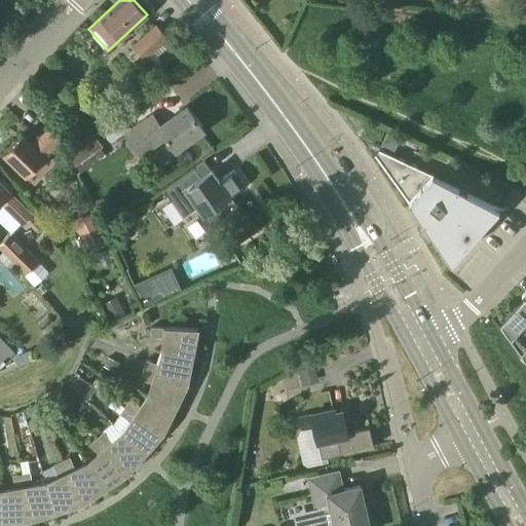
[(525,0),(512,0),(517,8),(525,3),(525,0)]
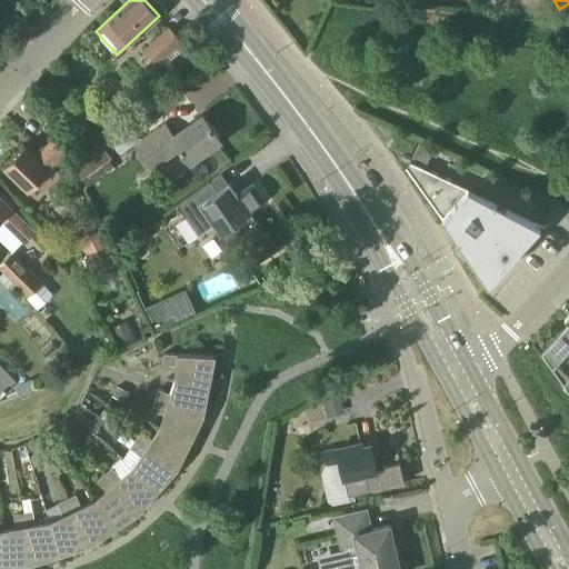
[(158,63),(182,41),(169,27),(145,49),(158,63)]
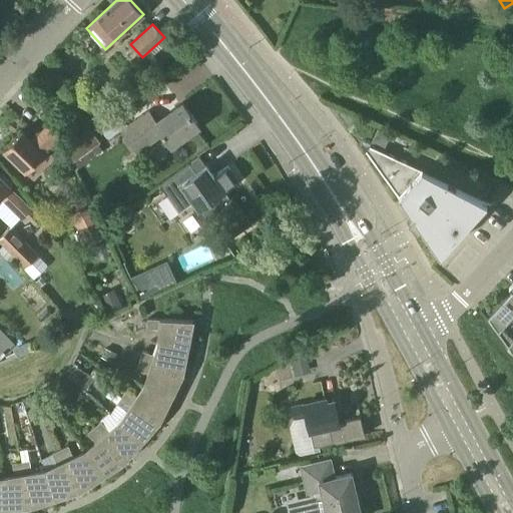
[(171,145),(199,125),(182,103),(156,122),(149,112),(125,129),(139,148),(162,132),(171,145)]
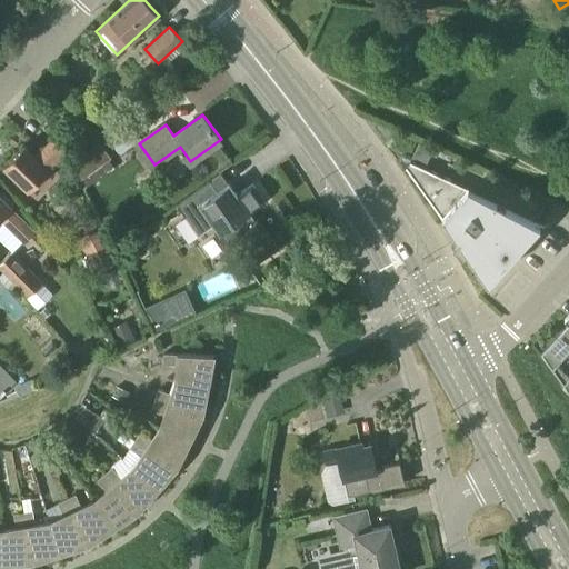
[(70,165),(72,163),(67,151),(52,138),(36,156),(25,146),(5,166),(38,199),(61,175),(73,187),(79,181),(70,165)]
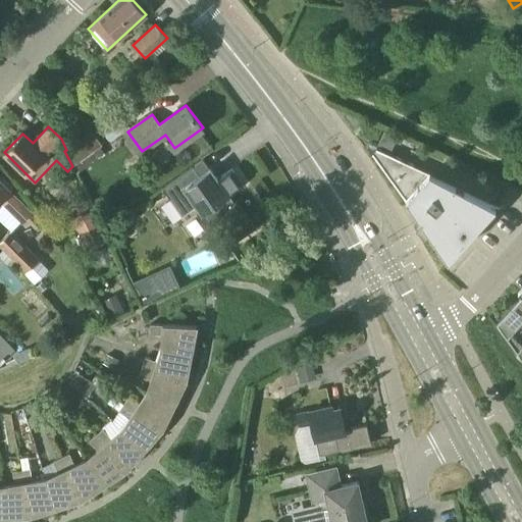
[(72,166),(73,165),(102,145),(93,132),(66,150),(64,151),(72,166)]
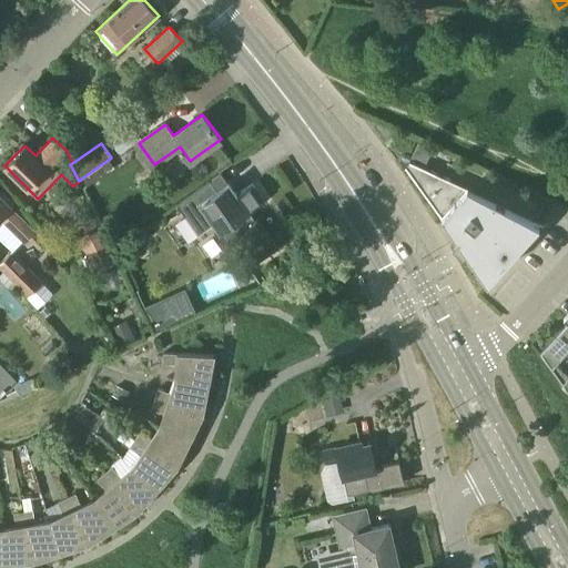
[(409,160),(415,163),(424,168),(432,150),(417,143),(409,160)]
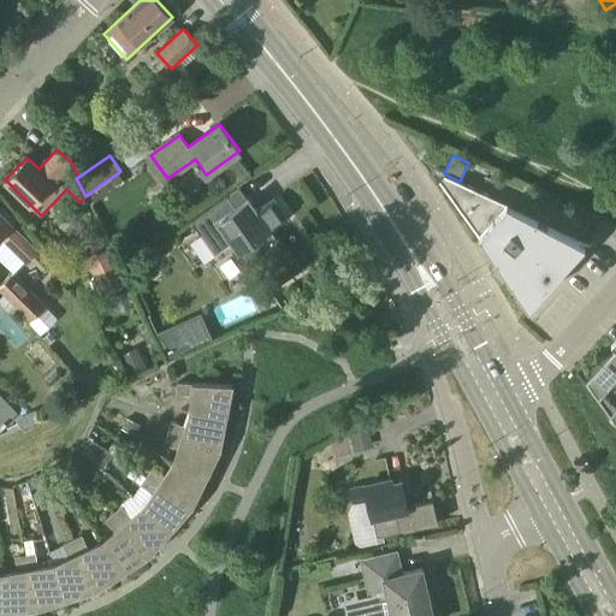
[(593,244),(431,167),(431,169),(497,260),(491,267),(502,277),(505,272),(533,311),(534,311),(529,302),(585,242),(593,246),(593,244)]
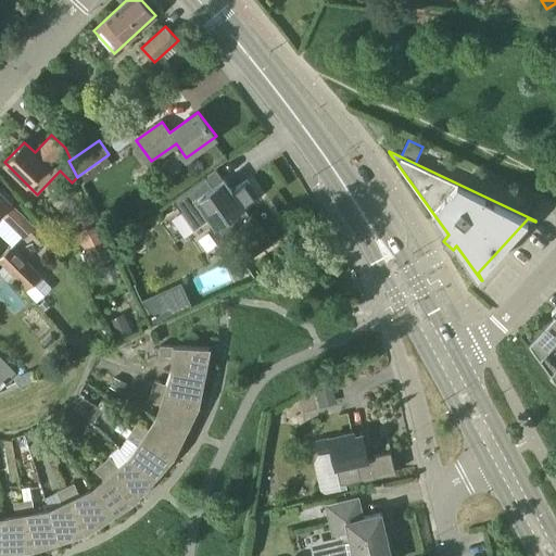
[(196,230),(211,219),(215,226),(216,225),(229,243),(251,216),(243,205),(257,196),(247,179),(231,190),(224,179),(214,187),(206,176),(173,199),(180,211),(181,210),(196,230)]
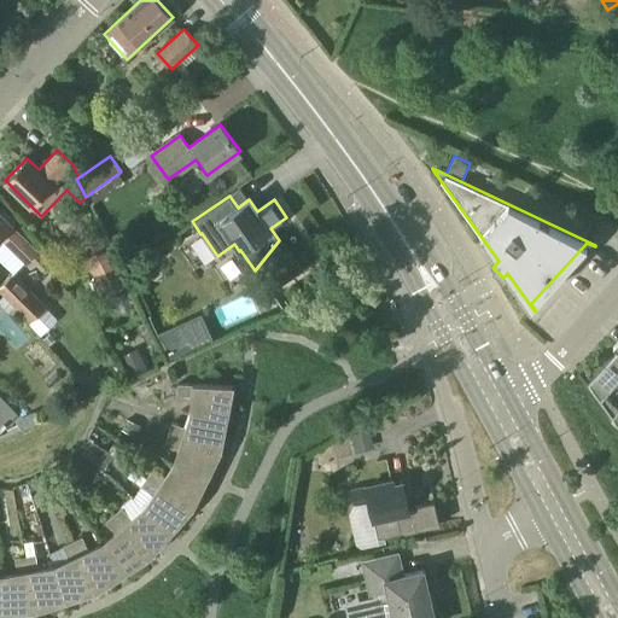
[(0,257),(15,272),(24,261),(27,263),(38,251),(0,214),(0,257)]
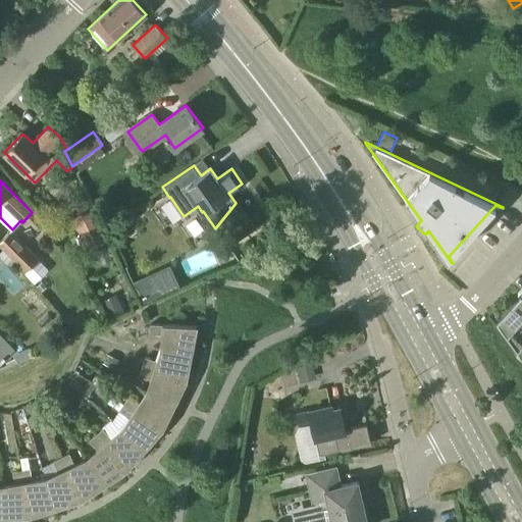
[(103,231),(96,218),(77,227),(85,241),(103,231)]
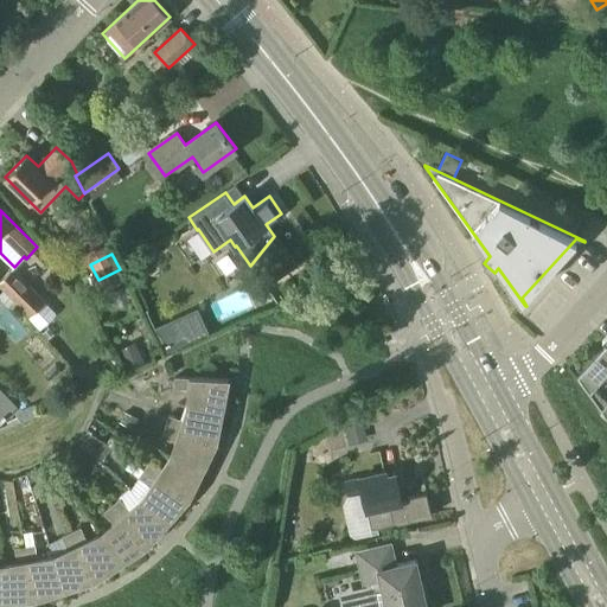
[(0,285),(32,317),(45,302),(11,269),(0,280),(0,285)]
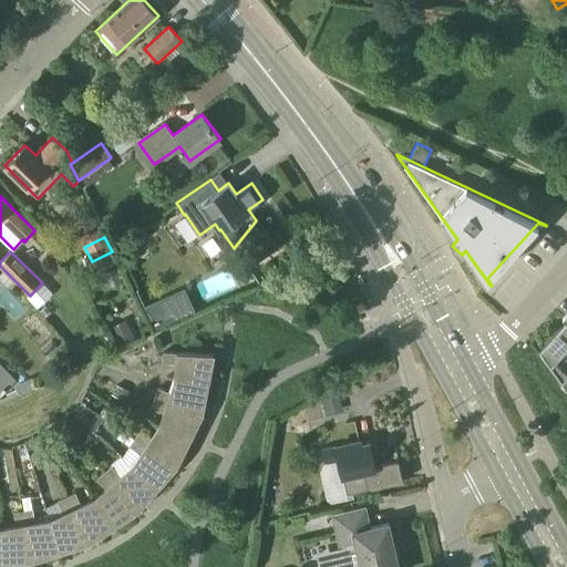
[(145,305),(155,328),(196,310),(185,287),(145,305)]
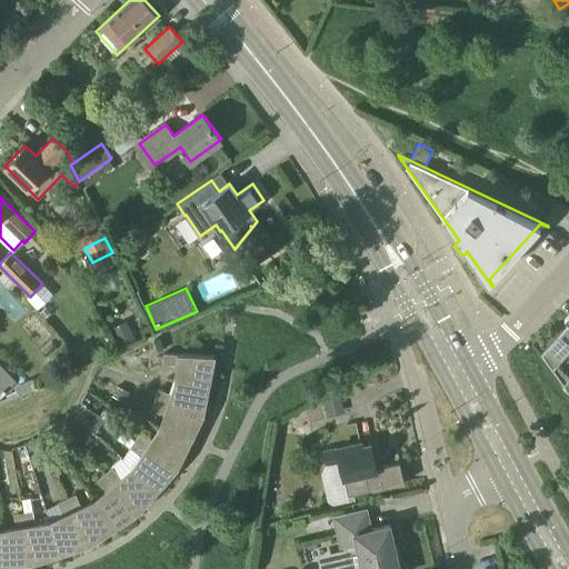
[(136,339),(126,321),(110,329),(120,348),(136,339)]
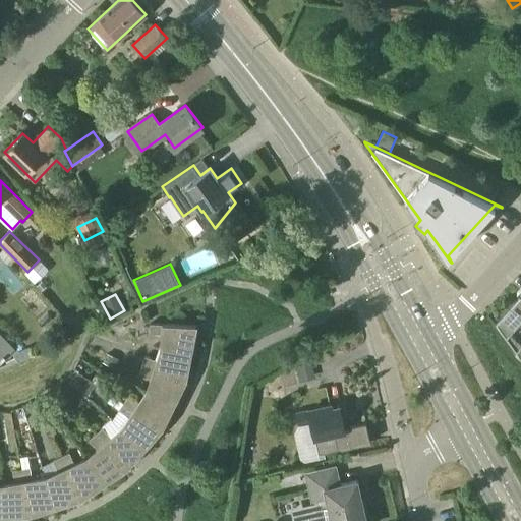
[(520,295),(496,325),(520,359),(520,295)]
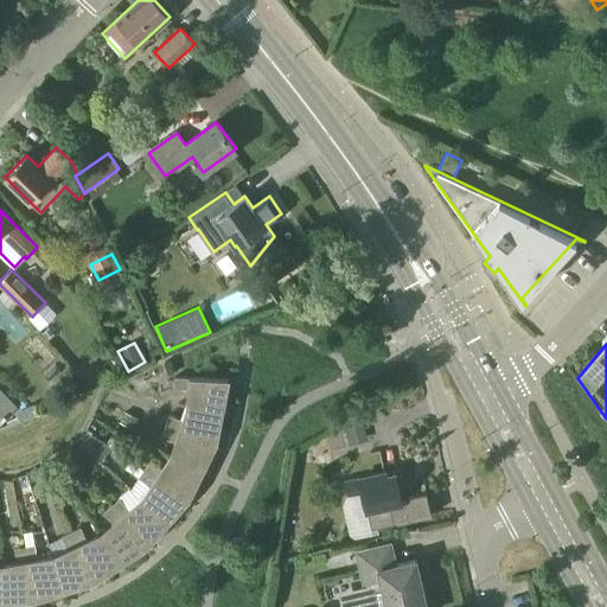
[(189,404),(222,411),(228,379),(176,377),(174,388),(189,389),(189,404)]
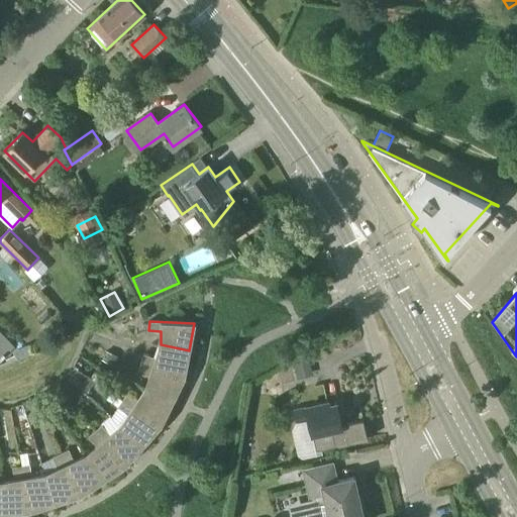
[(0,362),(15,346),(0,332),(0,362)]
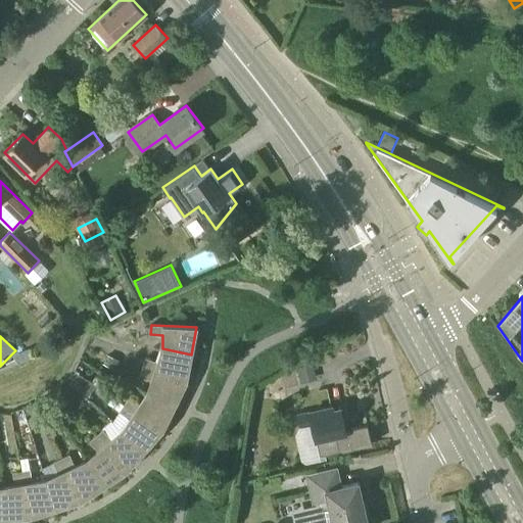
[(186,381),(191,354),(162,348),(157,362),(146,358),(143,367),(186,381)]
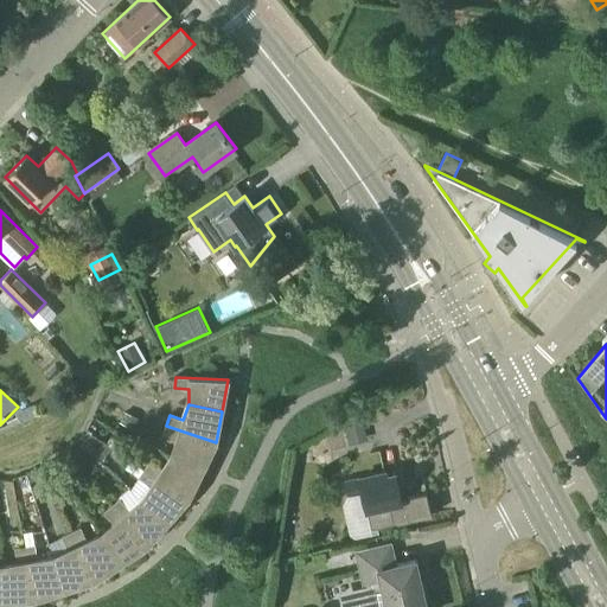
[(138,419),(125,413),(120,422),(133,428),(138,419)]
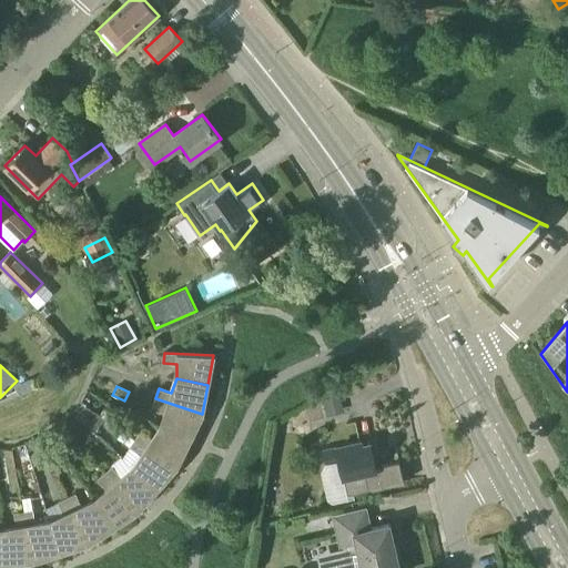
[(341,395),(324,399),(327,413),(343,409),(341,395)]
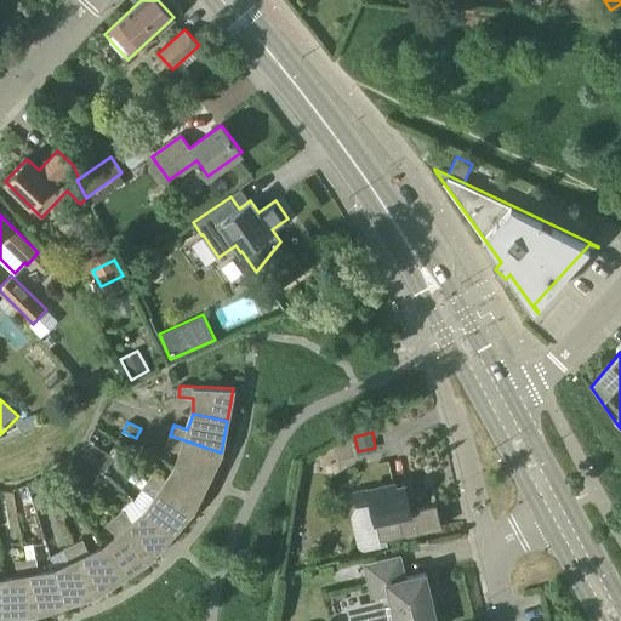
[(206,482),(221,453),(170,436),(166,445),(181,450),(175,466),(206,482)]
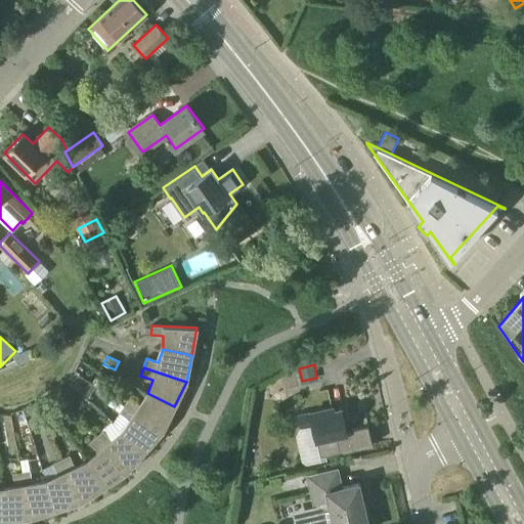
[(70,384),(74,387),(85,397),(93,389),(97,385),(79,374),(70,384)]
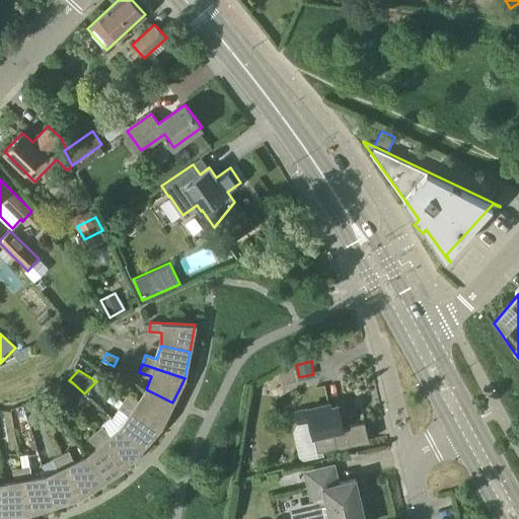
[(161,426),(172,402),(146,389),(139,400),(129,393),(124,400),(161,426)]
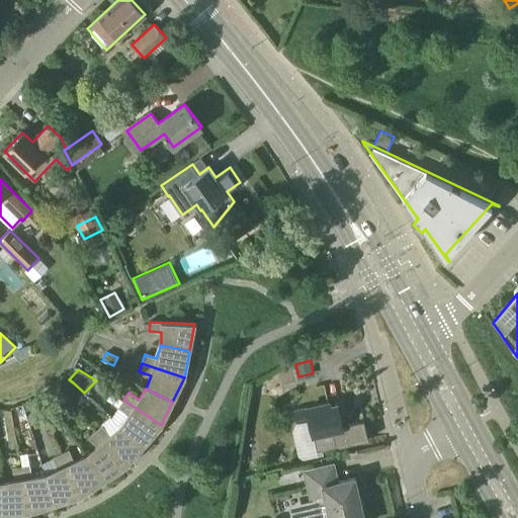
[(78,409),(86,401),(80,395),(72,402),(78,409)]
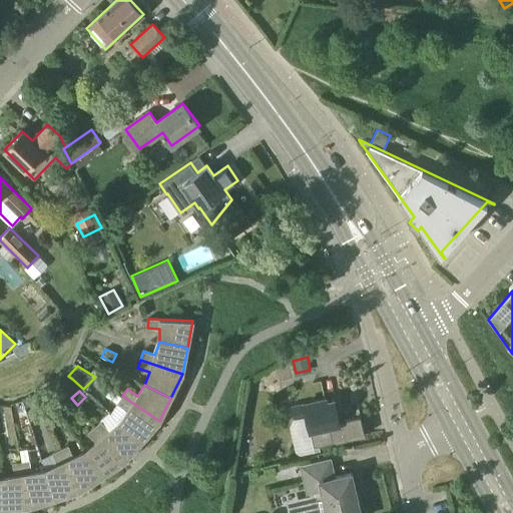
[(141,441),(159,421),(122,396),(117,404),(127,411),(119,422),(141,441)]
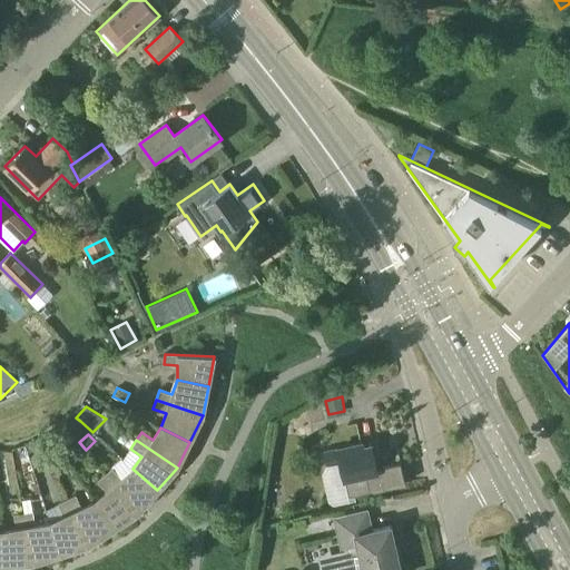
[(341,462),(344,480),(349,497),(373,491),(373,492),(405,484),(400,463),(383,467),(383,470),(377,471),(371,445),(363,446),(363,443),(324,452),(327,465),(341,462)]
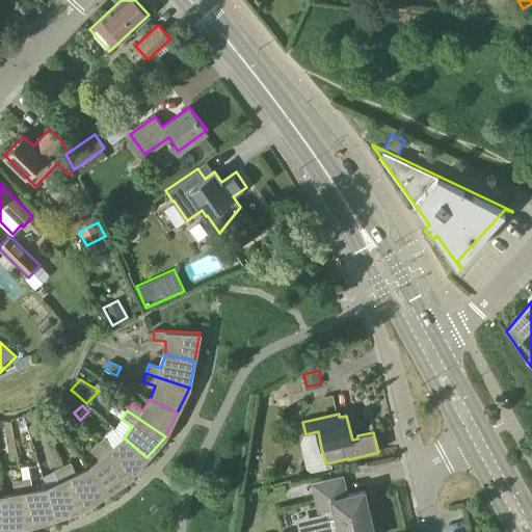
[(147,457),(124,437),(113,447),(105,436),(98,443),(129,478),(147,457)]
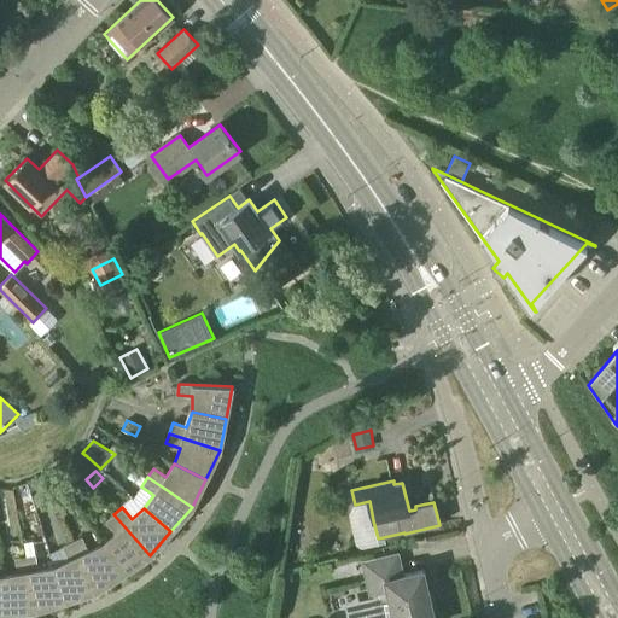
[(122,572),(150,555),(114,514),(106,522),(116,532),(104,543),(122,572)]
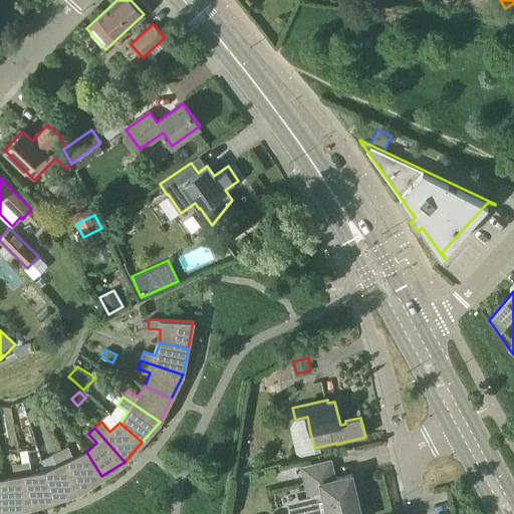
[(101,476),(86,452),(73,458),(68,447),(60,450),(79,491),(101,476)]
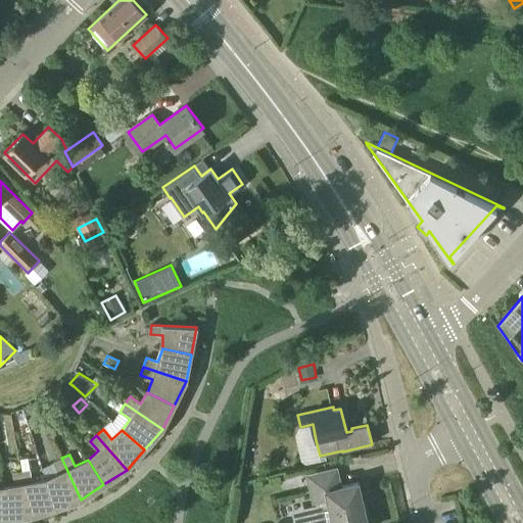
[(55,508),(81,500),(61,458),(53,462),(58,473),(46,479),(55,508)]
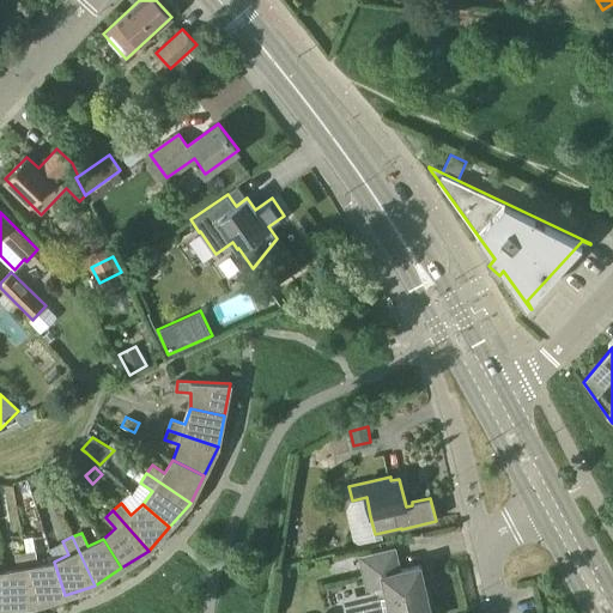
[(65,595),(54,562),(38,564),(36,550),(25,552),(35,605),(65,595)]
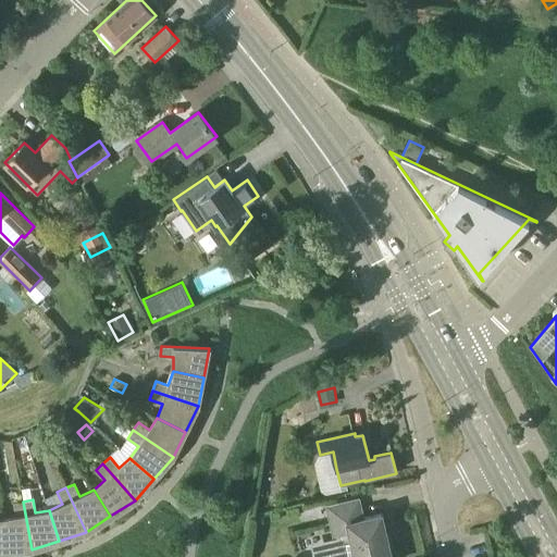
[(335,556),(391,556),(381,515),(362,518),(358,499),(327,506),(335,540),(332,541),(335,556)]
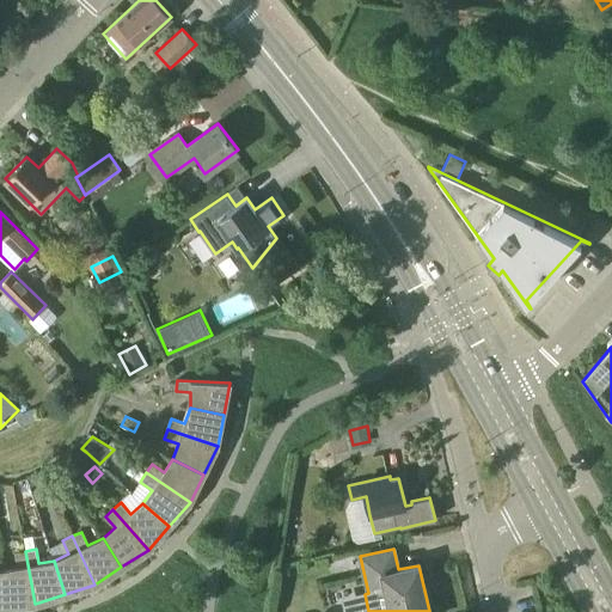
[(2,605),(35,604),(25,551),(14,552),(17,568),(1,570),(2,605)]
